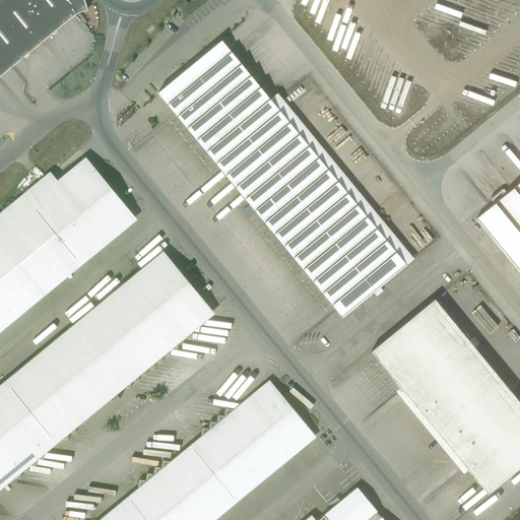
[(0,0),(0,77),(75,15),(87,10),(87,8),(86,6),(85,3),(83,0),(0,0)]
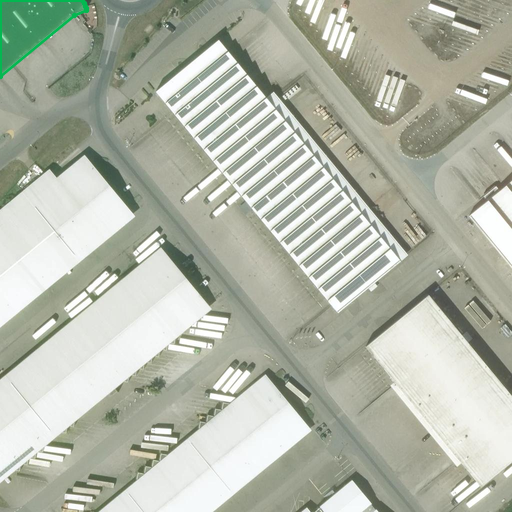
[(400,262),(227,51),(218,41),(155,92),(337,313),(400,262)]
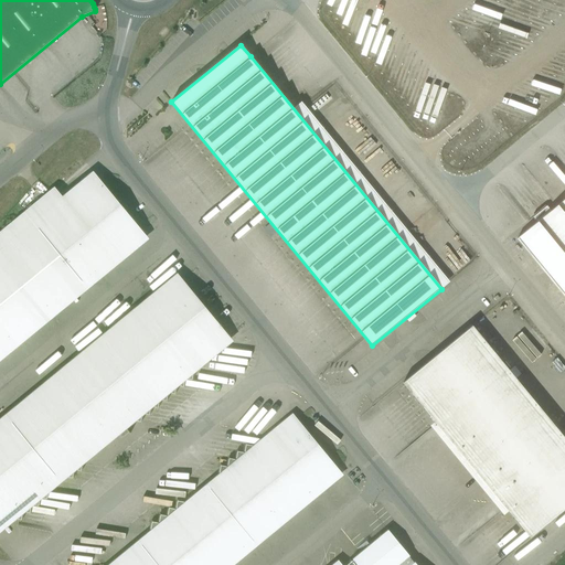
[(0,260),(0,348),(141,232),(98,180),(65,208),(51,192),(54,189),(54,188),(0,232),(0,252),(4,257),(0,260)]
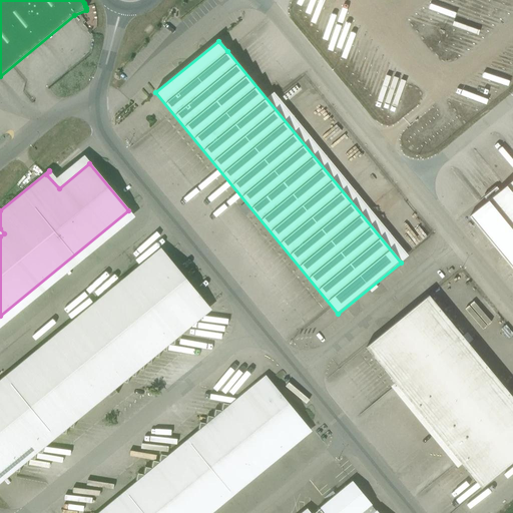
[(512,180),(469,217),(512,270),(512,180)]
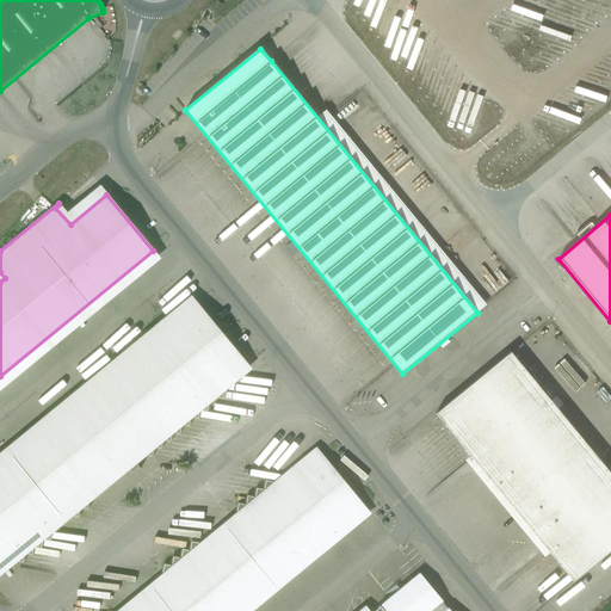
[(0,467),(0,561),(4,559),(23,562),(25,554),(32,555),(34,545),(42,547),(43,538),(50,539),(53,530),(47,529),(65,514),(79,517),(80,507),(87,510),(90,500),(84,499),(139,454),(152,456),(154,448),(161,449),(164,439),(171,442),(172,432),(180,433),(181,425),(189,426),(191,417),(198,418),(201,409),(208,411),(210,399),(201,397),(244,362),(198,306),(0,467)]
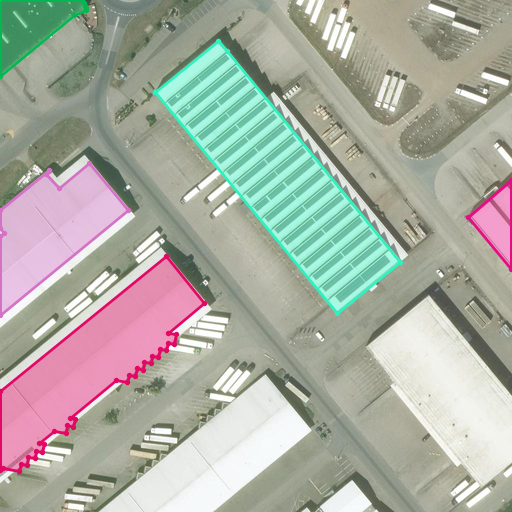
[(365,347),(441,440),(480,487),(511,460),(511,397),(428,295),(365,347)]
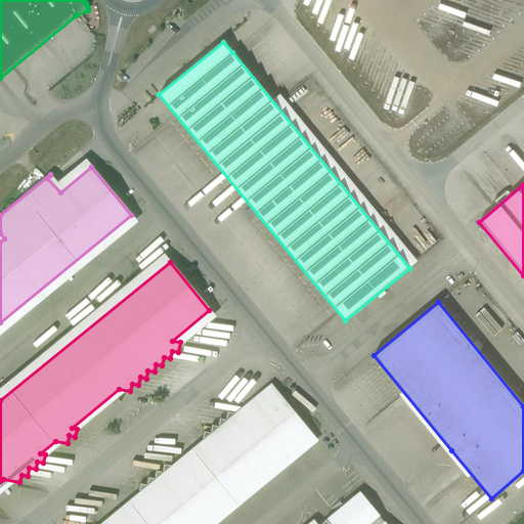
[(483,347),(477,340),(472,344),(478,351),(483,347)]
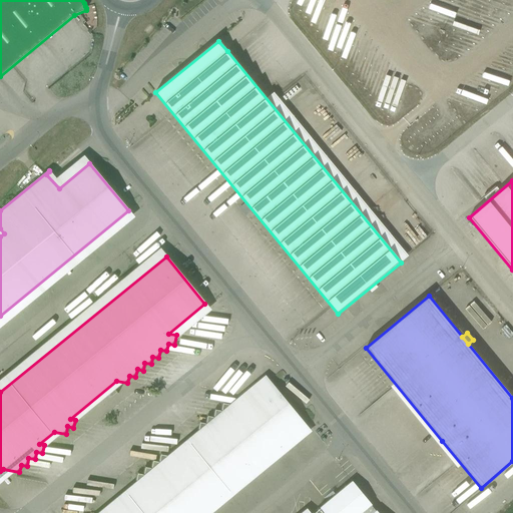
[(203,512),(307,428),(269,381),(229,413),(215,410),(214,418),(208,417),(206,424),(200,423),(198,431),(203,432),(172,457),(161,455),(159,463),(164,464),(157,470),(151,469),(150,475),(143,474),(142,482),(104,512),(203,512)]
